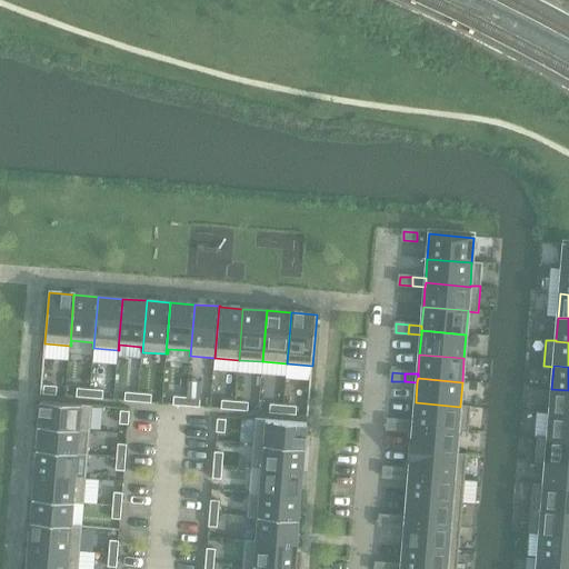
[(57,397),(57,388),(43,387),(43,396),(57,397)]
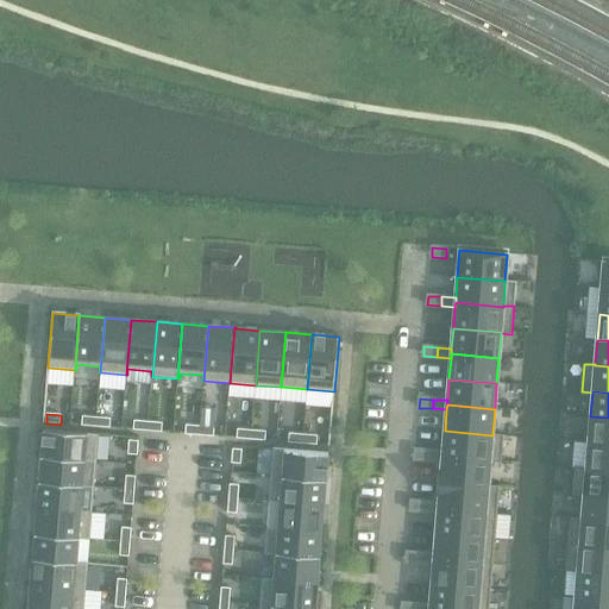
[(96,418),(82,416),(81,426),(95,427),(96,418)]
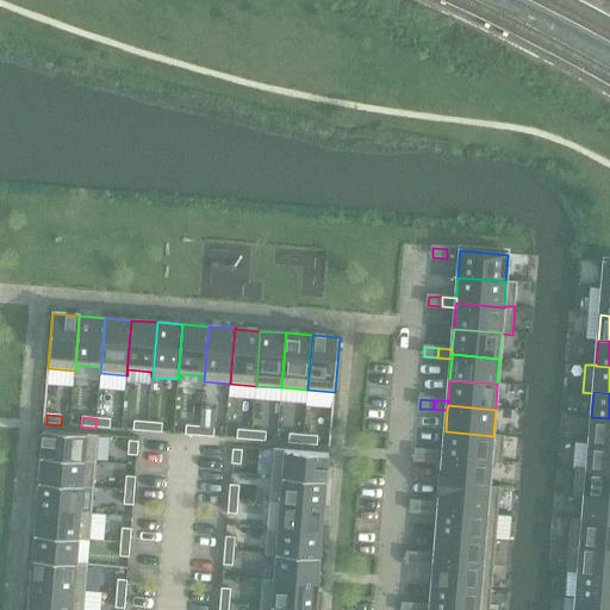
[(609,444),(609,418),(591,417),(590,443),(609,444)]
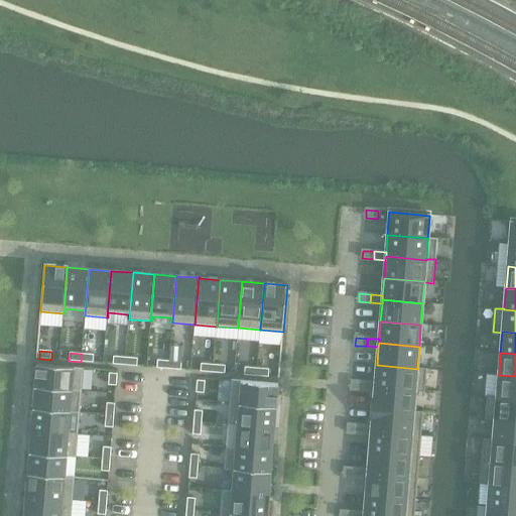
[(82,354),(81,362),(93,363),(94,355),(82,354)]
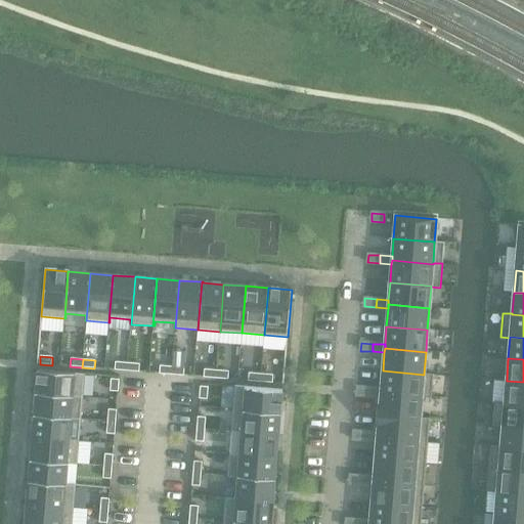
[(127,372),(128,363),(116,362),(115,370),(127,372)]
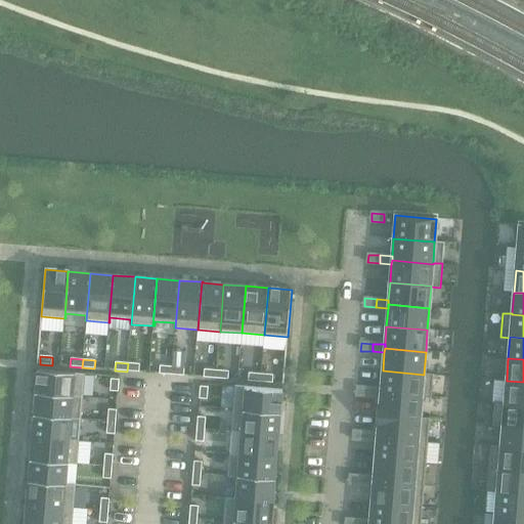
[(128,363),(127,372),(139,373),(140,364),(128,363)]
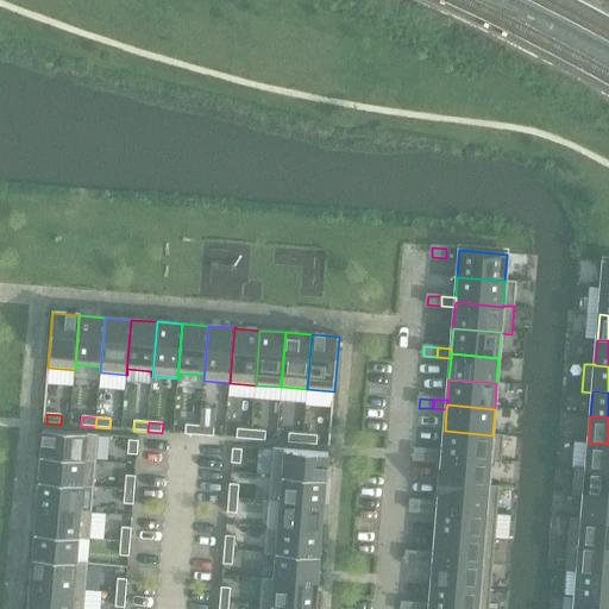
[(199,435),(200,426),(186,425),(186,434),(199,435)]
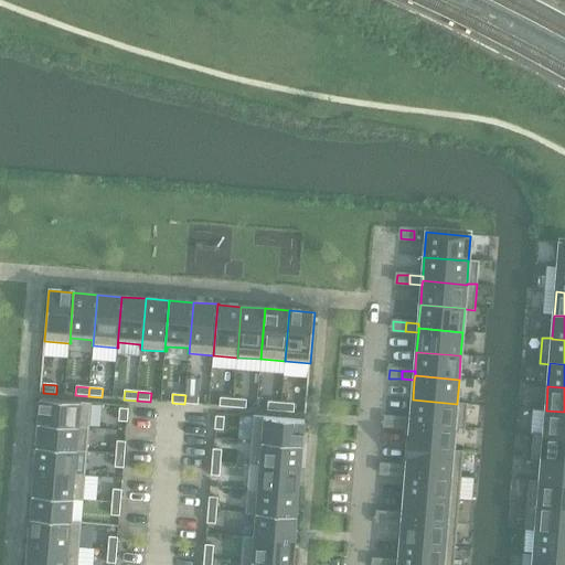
[(199,396),(185,395),(184,404),(199,405),(199,396)]
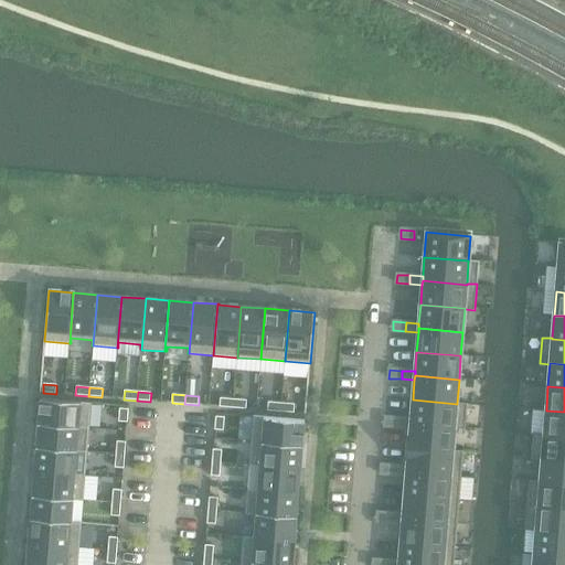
[(233,400),(221,398),(220,407),(233,408),(233,400)]
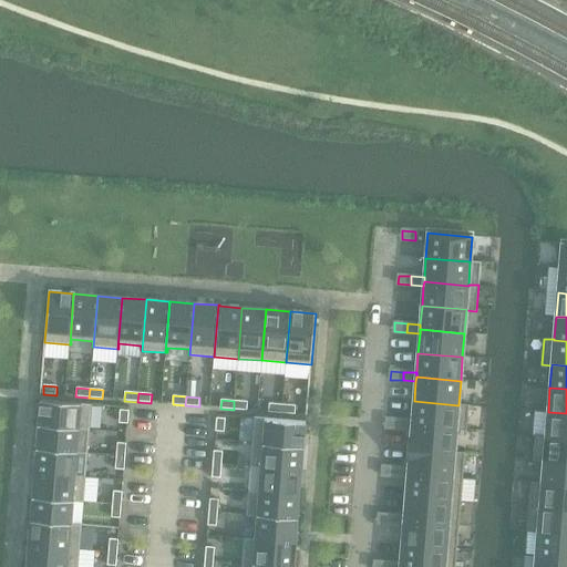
[(92,404),(40,401),(38,425),(90,430),(92,404)]
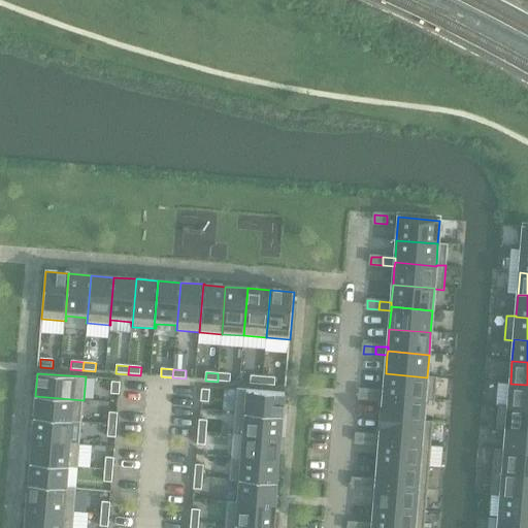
[(230,383),(230,374),(218,373),(218,382),(230,383)]
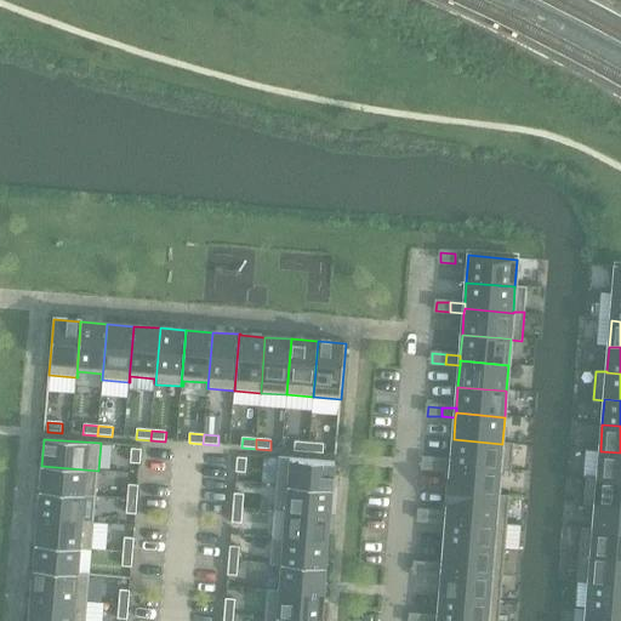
[(451,461),(451,466),(500,469),(500,471),(511,472),(513,443),(502,443),(502,444),(454,439),(451,461)]
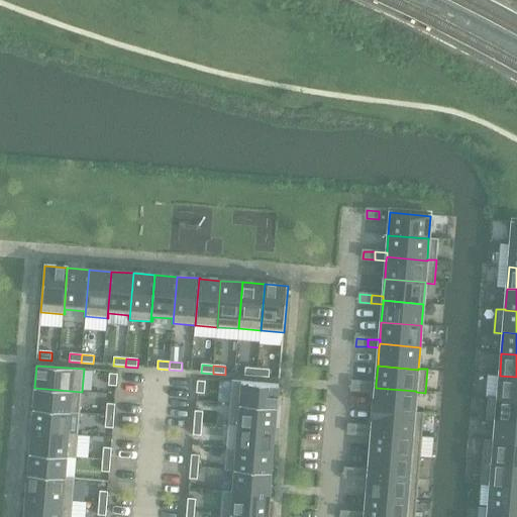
[(256,377),(257,369),(245,368),(244,376),(256,377)]
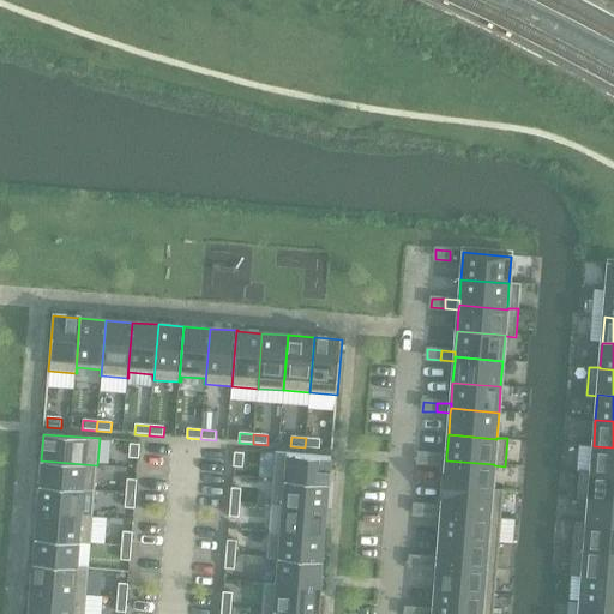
[(306,438),(305,447),(319,449),(320,439),(306,438)]
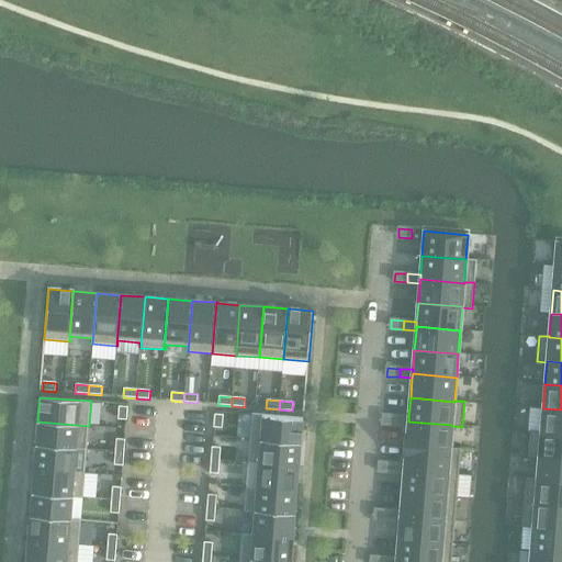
[(127,407),(119,406),(117,419),(126,420),(127,407)]
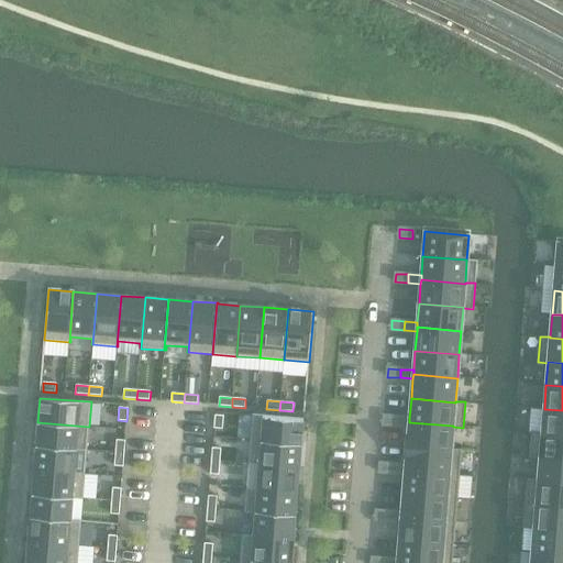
[(542,433),(562,434),(562,410),(544,409),(542,432),(542,433)]
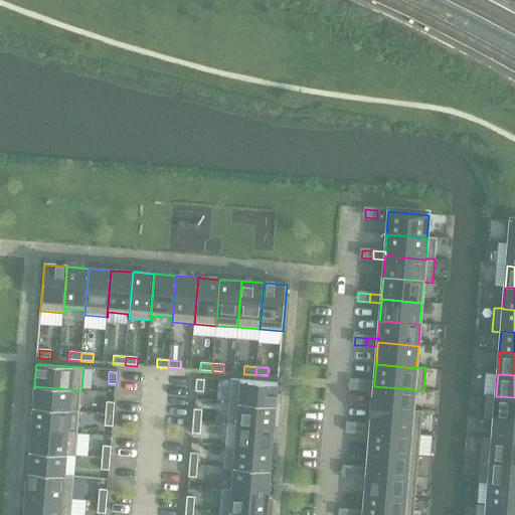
[(204,380),(196,379),(195,391),(203,392),(204,380)]
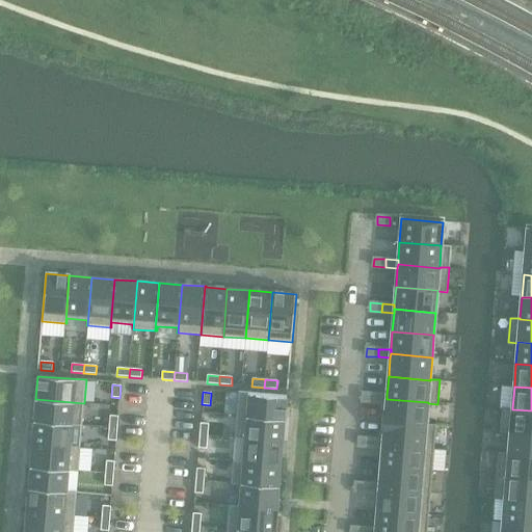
[(285,420),(287,396),(239,393),(237,416),(285,420)]
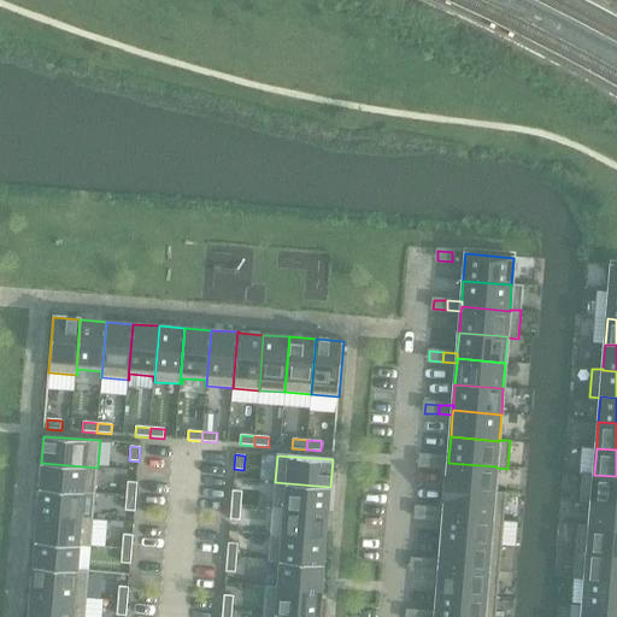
[(421,465),(434,466),(435,457),(421,456),(421,465)]
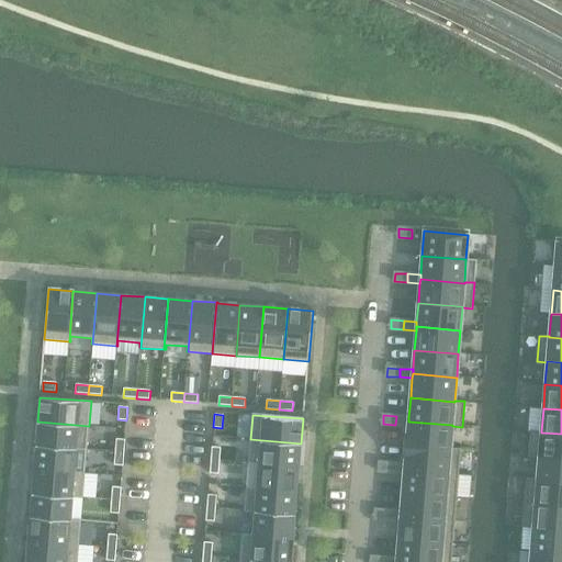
[(408,417),(396,416),(395,425),(408,426),(408,422),(408,417)]
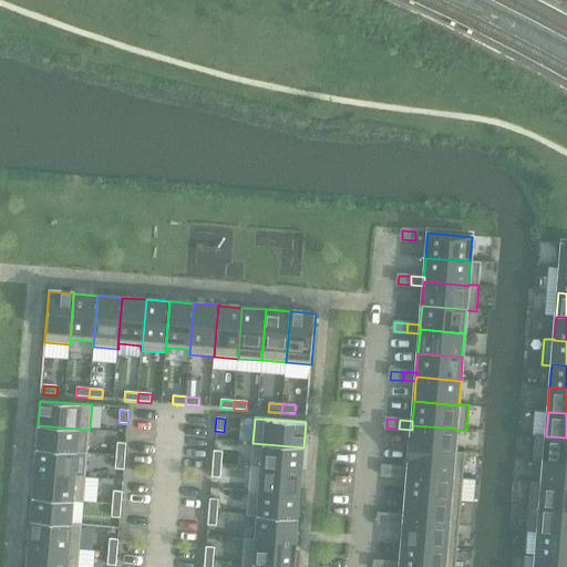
[(90,431),(90,430),(38,425),(38,426),(39,426),(37,449),(35,450),(76,453),(79,430),(90,431)]
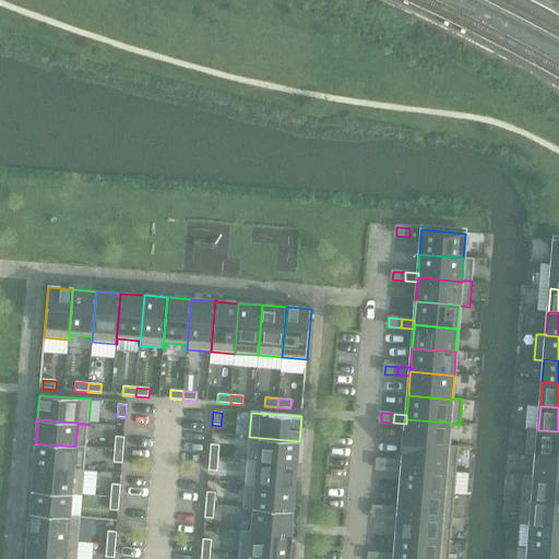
[(450,424),(450,423),(406,419),(406,424),(405,429),(403,429),(402,442),(448,447),(448,445),(450,424)]
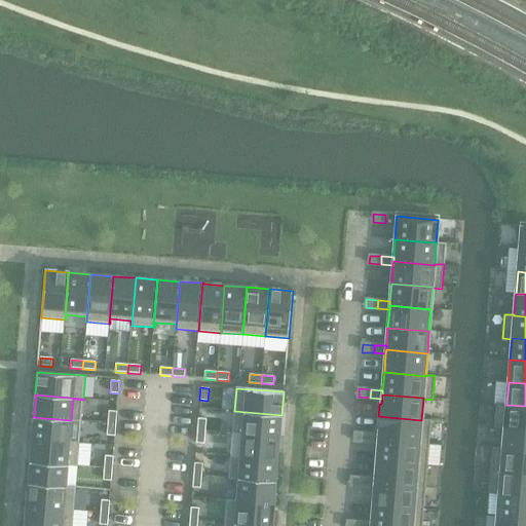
[(525,406),(506,405),(506,404),(496,403),(494,427),(504,428),(504,427),(525,428),(525,406)]
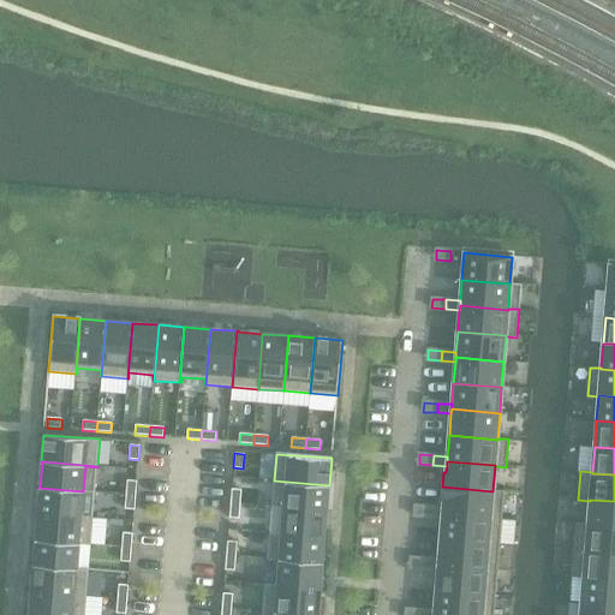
[(126,495),(136,496),(137,482),(127,481),(126,495)]
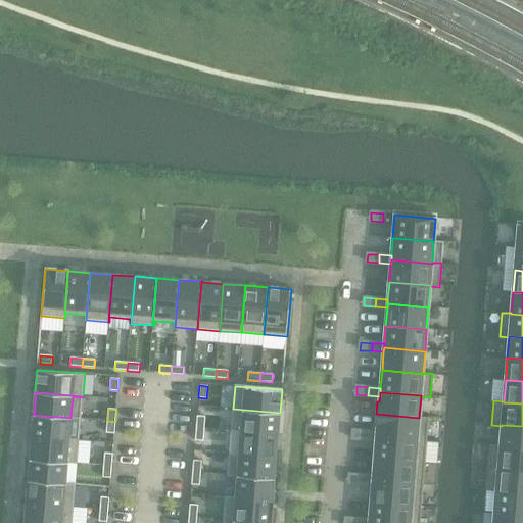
[(233,409),(231,431),(278,435),(280,414),(280,413),(233,409)]
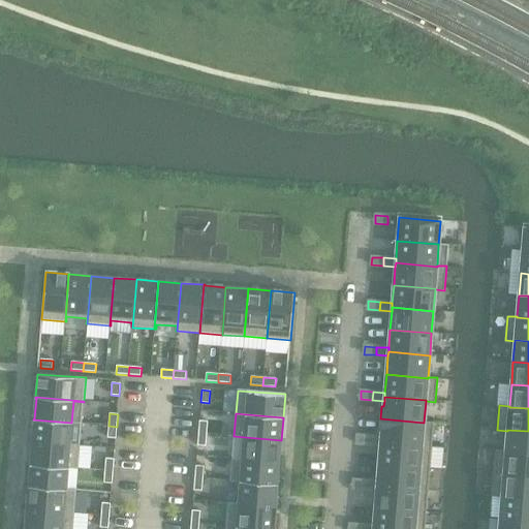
[(424,423),(380,418),(379,432),(381,432),(381,437),(380,441),(432,445),(434,423),(424,422),(424,423)]
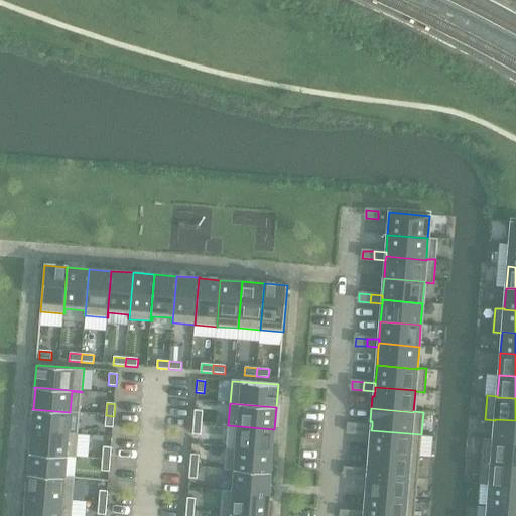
[(70,412),(32,409),(31,431),(78,435),(78,434),(69,433),(70,412)]
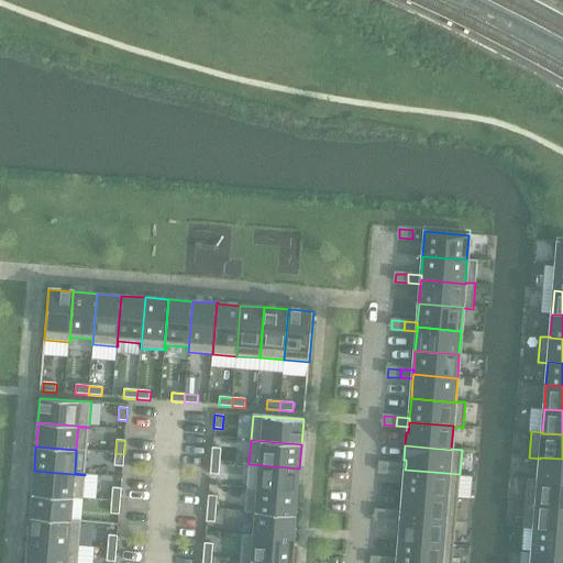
[(212,448),(211,461),(220,462),(221,449),(212,448)]
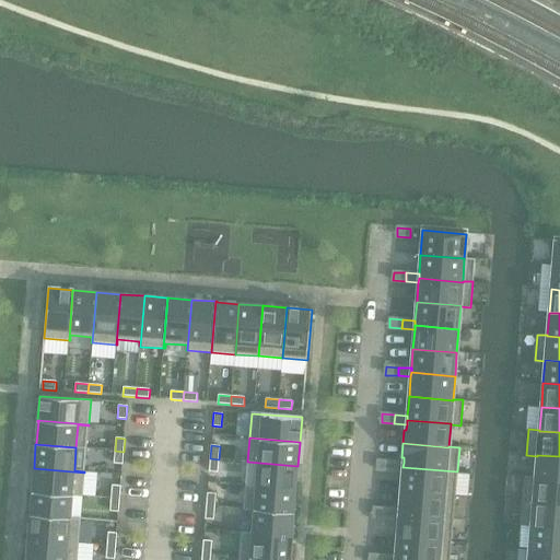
[(124,452),(115,451),(114,464),(123,465),(124,452)]
